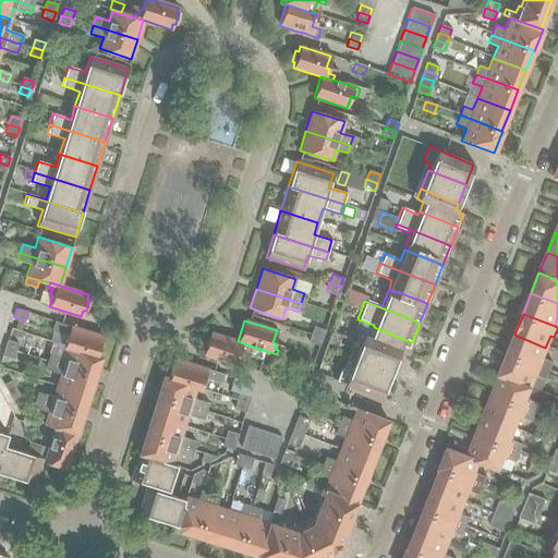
[(68,348),(68,350),(100,361),(101,358),(96,355),(102,337),(55,322),(52,330),(65,335),(62,346),(68,348)]
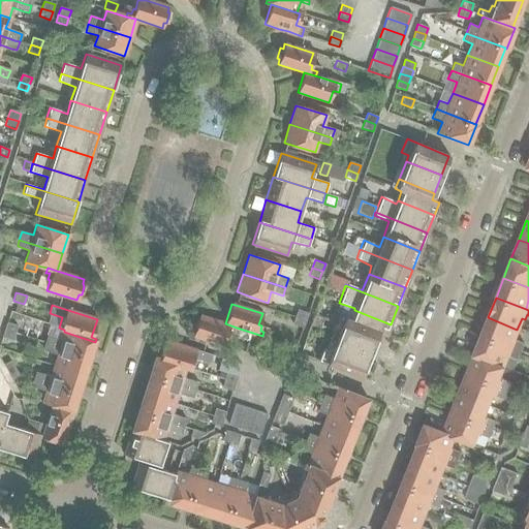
[(305,320),(308,313),(298,310),(296,317),(305,320)]
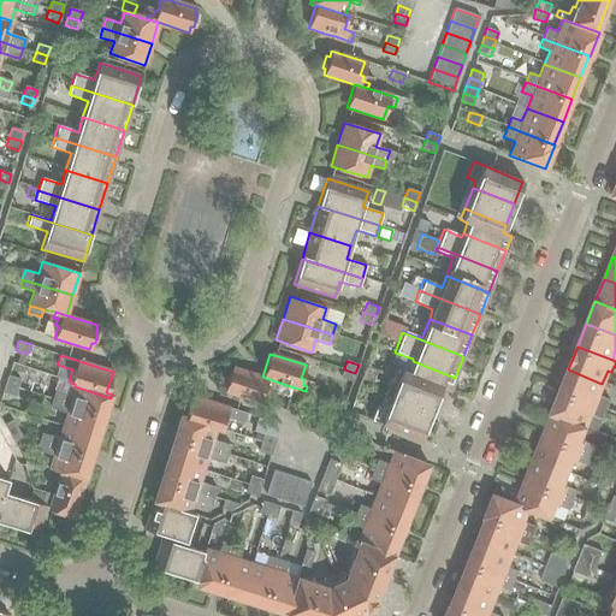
[(449,391),(455,378),(413,361),(407,374),(400,371),(396,379),(438,396),(440,389),(449,391)]
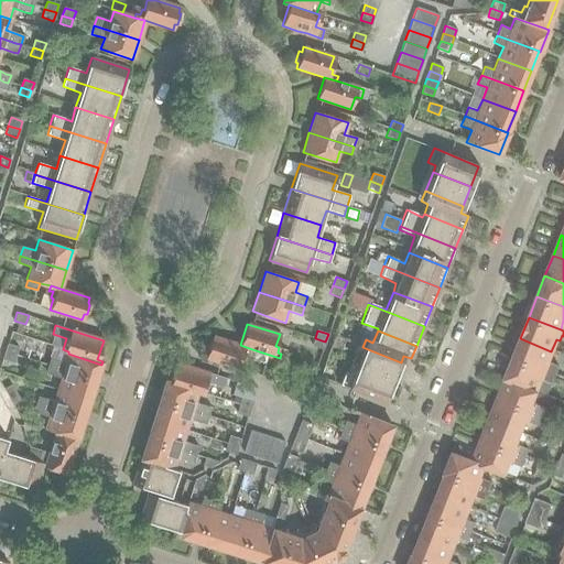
[(251,354),(252,349),(240,345),(213,336),(210,342),(207,343),(205,351),(207,354),(206,358),(238,368),(241,357),(243,357),(245,351),(251,354)]
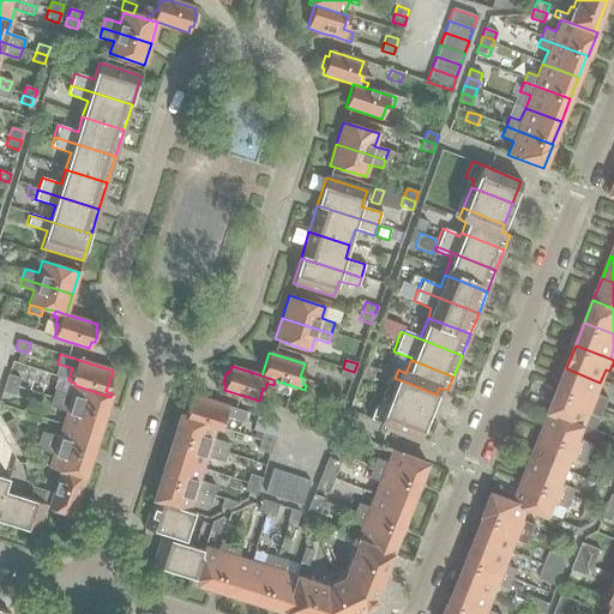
[(351,380),(354,372),(343,368),(339,377),(351,380)]
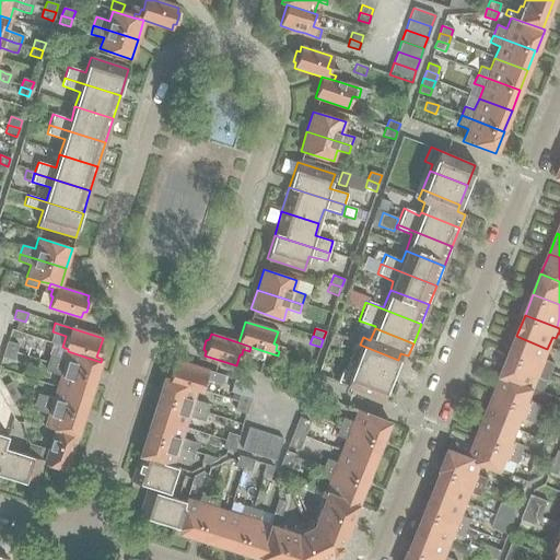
[(552,364),(543,360),(547,349),(516,336),(509,356),(550,372),(552,364)]
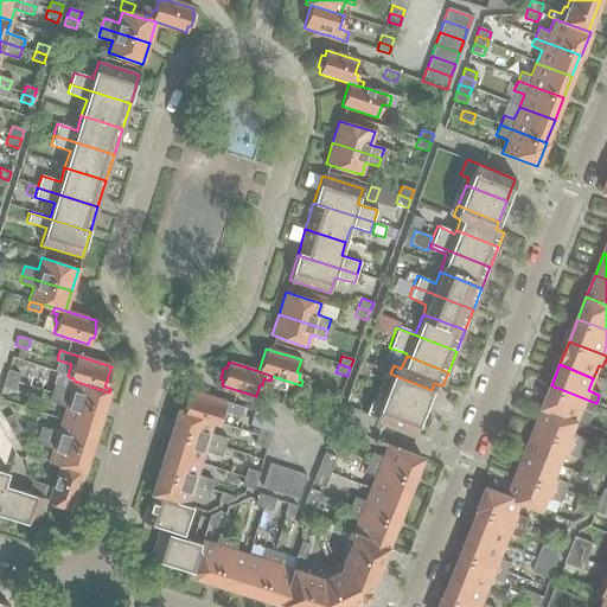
[(5,378),(18,383),(21,375),(8,370),(5,378)]
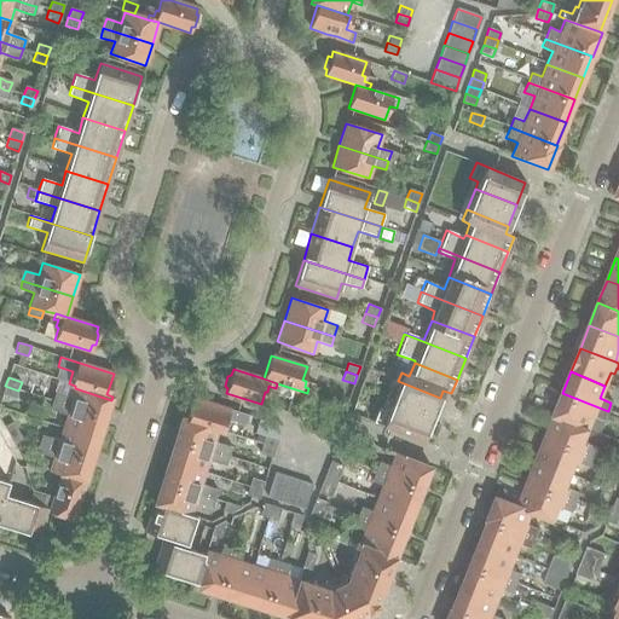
[(432,420),(440,398),(398,381),(389,403),(432,420)]
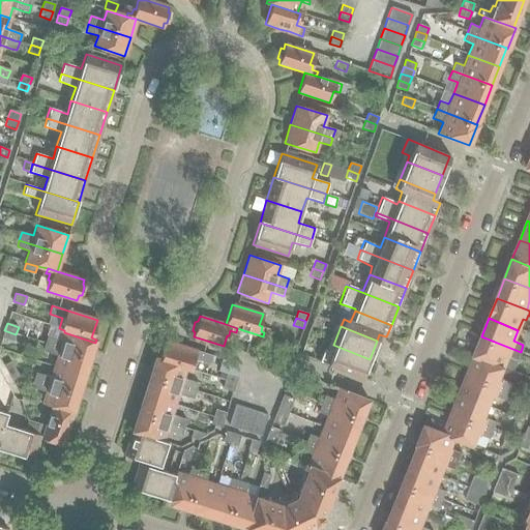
[(16,334),(4,330),(2,339),(13,342),(16,334)]
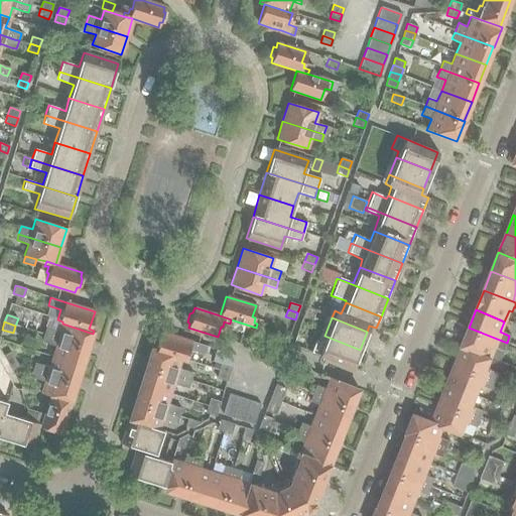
[(48,330),(45,341),(86,354),(93,334),(62,324),(59,333),(48,330)]
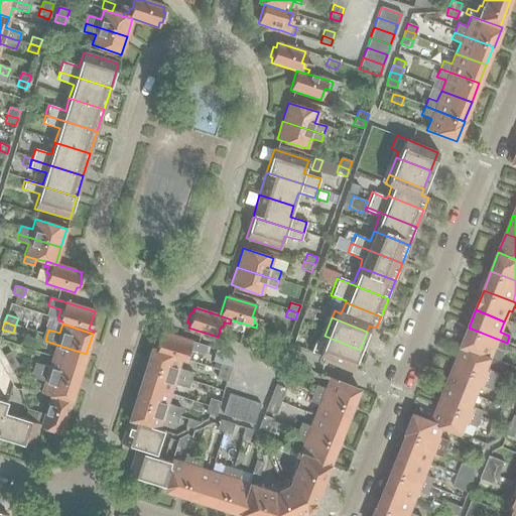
[(461,347),(490,358),(494,347),(503,351),(507,343),(469,328),(461,347)]
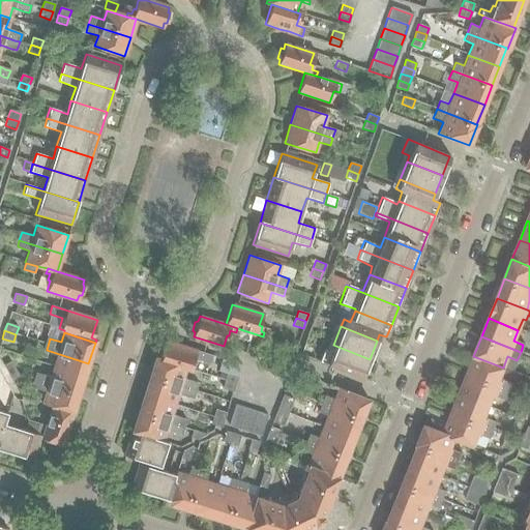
[(154,359),(184,370),(184,369),(189,370),(193,359),(204,362),(206,354),(166,341),(159,359),(155,357),(154,359)]
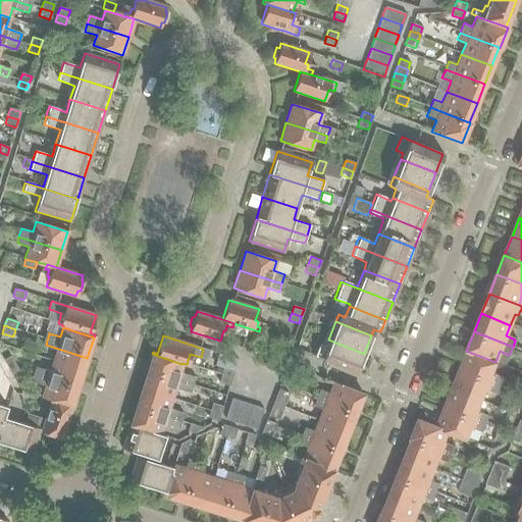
[(254,344),(244,340),(241,348),(252,351),(254,344)]
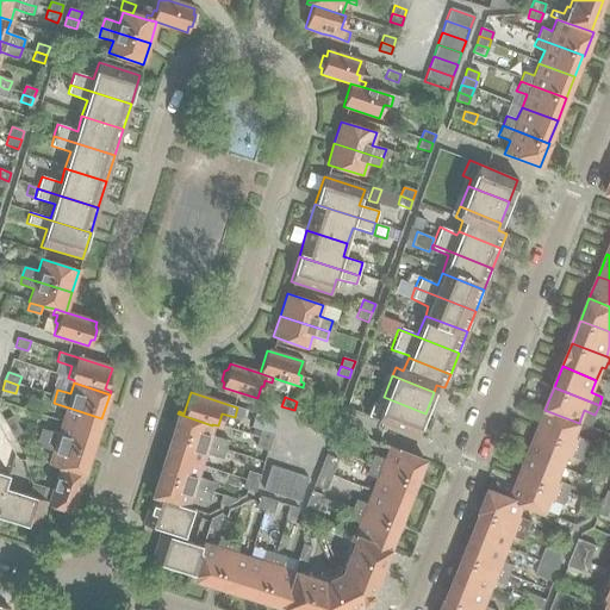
[(416,435),(425,414),(384,397),(380,406),(372,403),(367,416),(416,435)]
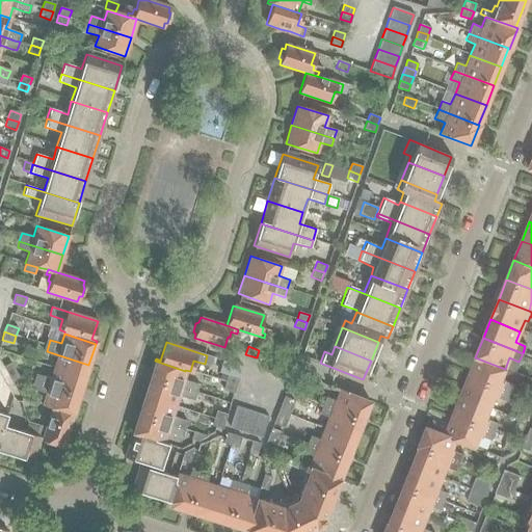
[(56,356),(50,374),(82,384),(88,365),(47,351),(46,353),(56,356)]
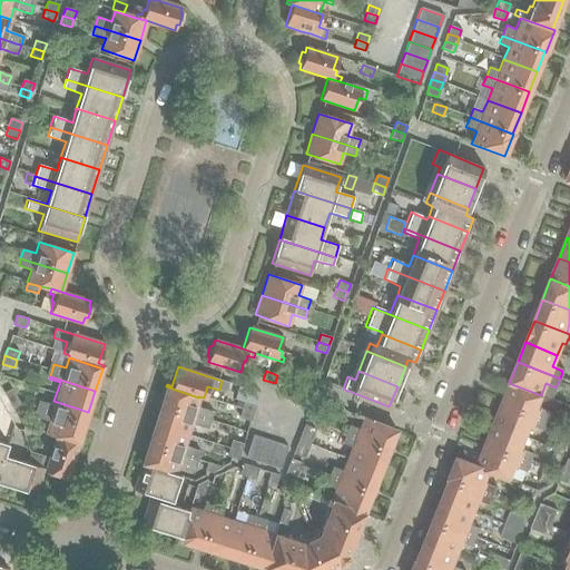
[(549,413),(537,408),(541,395),(509,383),(501,403),(546,421),(549,413)]
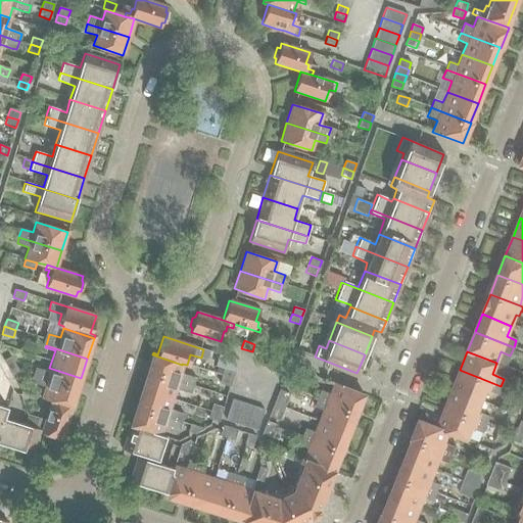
[(146,374),(191,388),(194,379),(179,374),(182,365),(152,354),(146,374)]
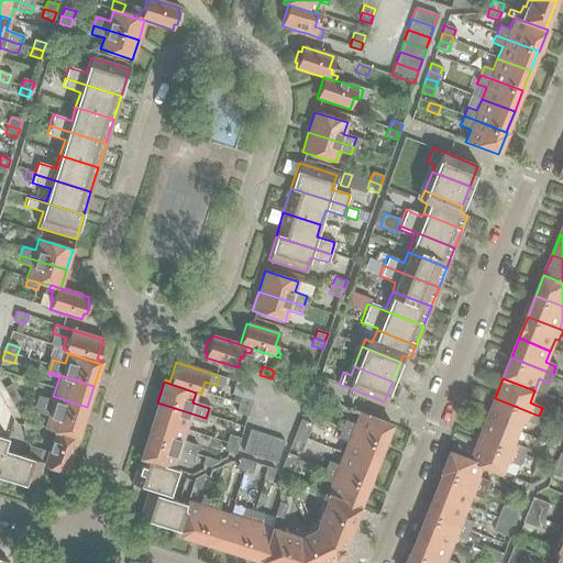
[(301,399),(305,388),(283,382),(279,393),(301,399)]
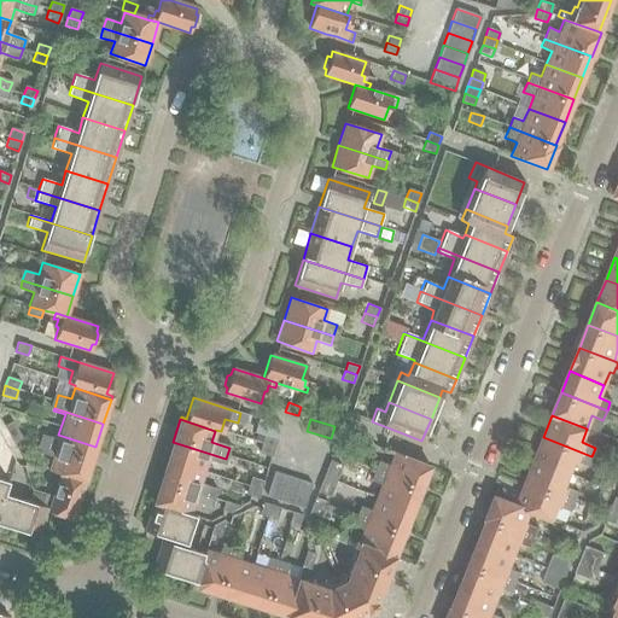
[(5,426),(11,437),(19,432),(13,421),(5,426)]
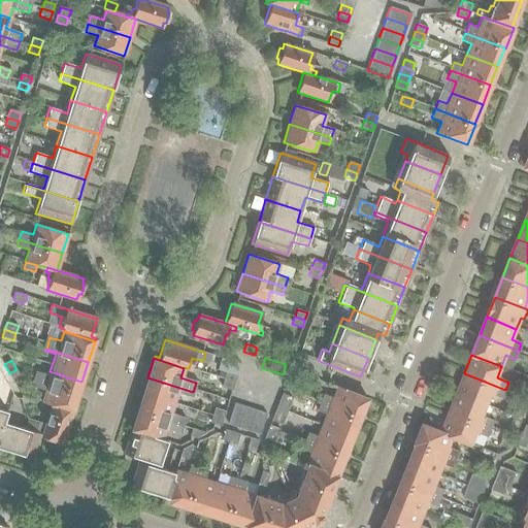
[(17,369),(9,373),(14,383),(22,378),(17,369)]
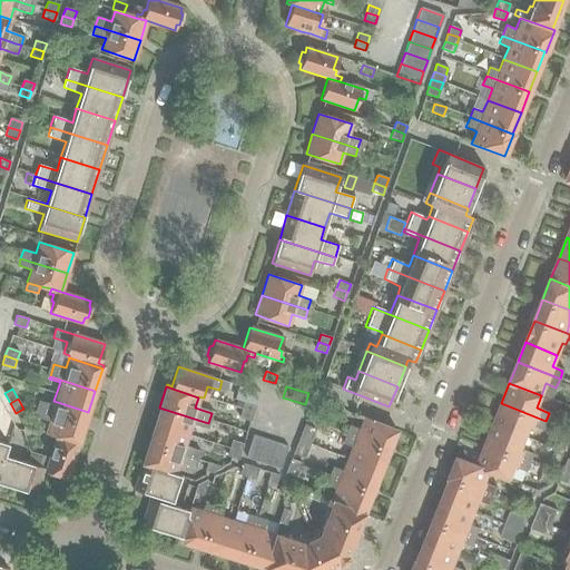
[(48,422),(48,423),(81,434),(88,412),(53,401),(52,406),(41,402),(36,418),(48,422)]
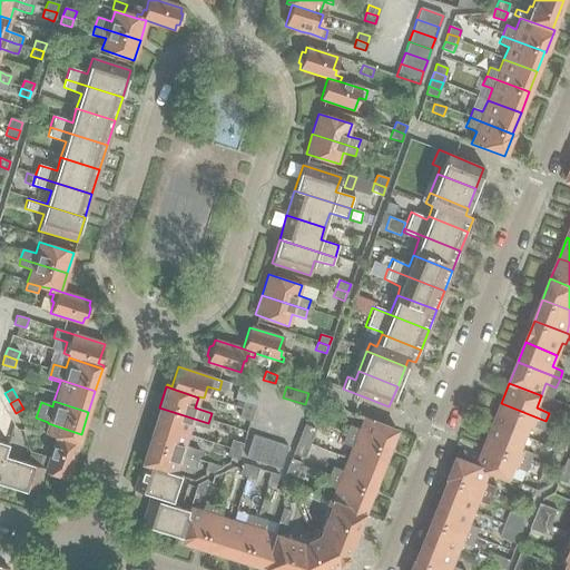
[(255,405),(244,402),(242,410),(253,413),(255,405)]
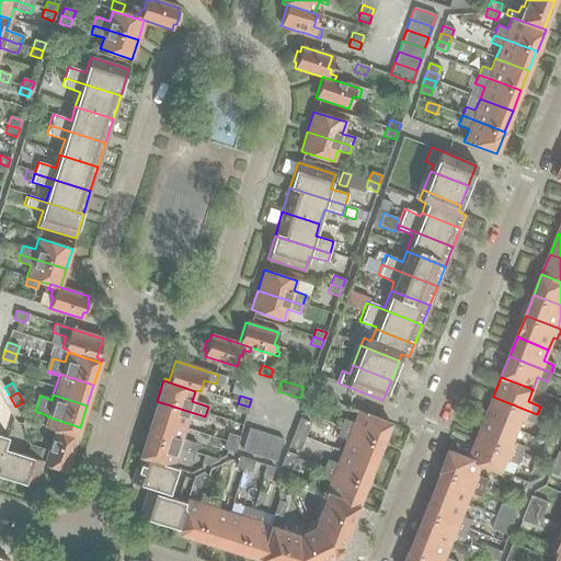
[(485,418),(516,430),(522,418),(534,423),(537,414),(493,397),(485,418)]
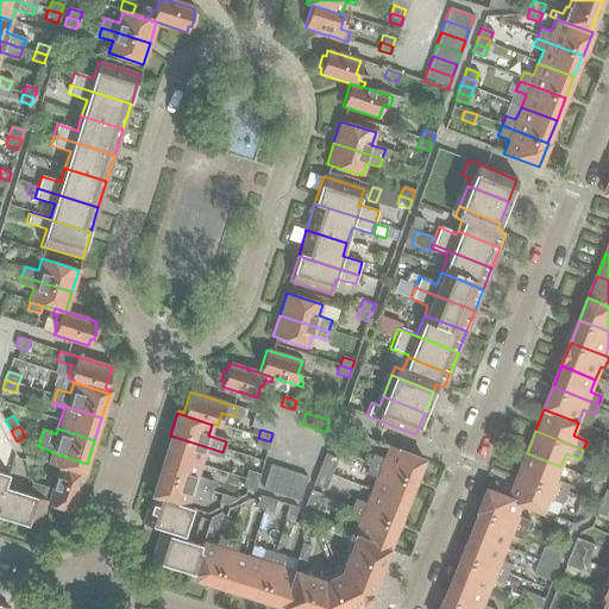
[(333,432),(330,440),(343,446),(346,438),(333,432)]
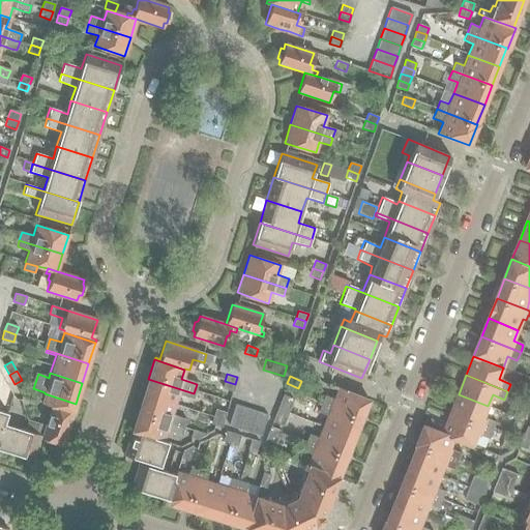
[(143,398),(172,408),(176,394),(192,400),(194,393),(148,379),(143,398)]
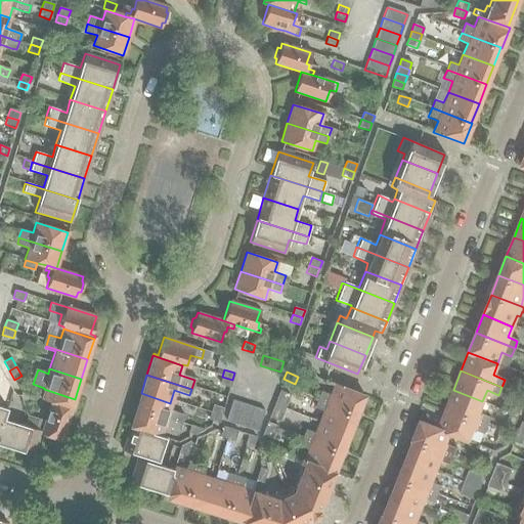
[(230,387),(232,380),(222,377),(220,384),(230,387)]
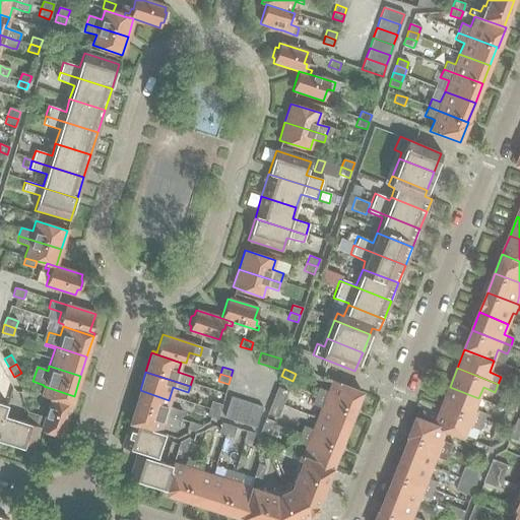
[(293,381),(281,376),(279,384),(289,388),(293,381)]
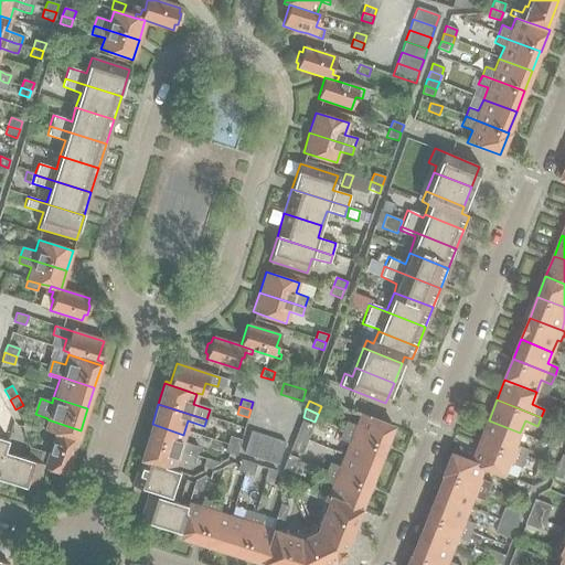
[(393,426),(361,414),(355,426),(345,422),(342,430),(384,447),(393,426)]
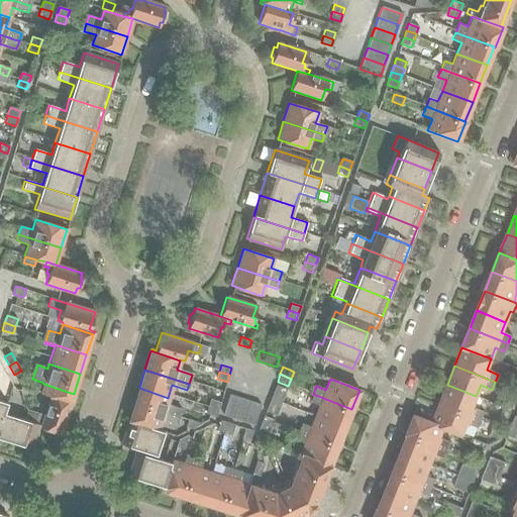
[(49,396),(46,407),(68,413),(74,394),(43,384),(40,393),(49,396)]
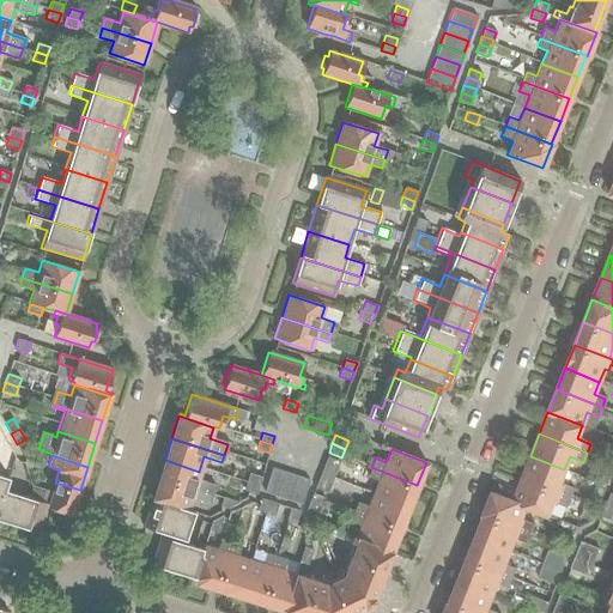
[(574,489),(559,483),(564,469),(530,456),(521,479),(570,498),(574,489)]
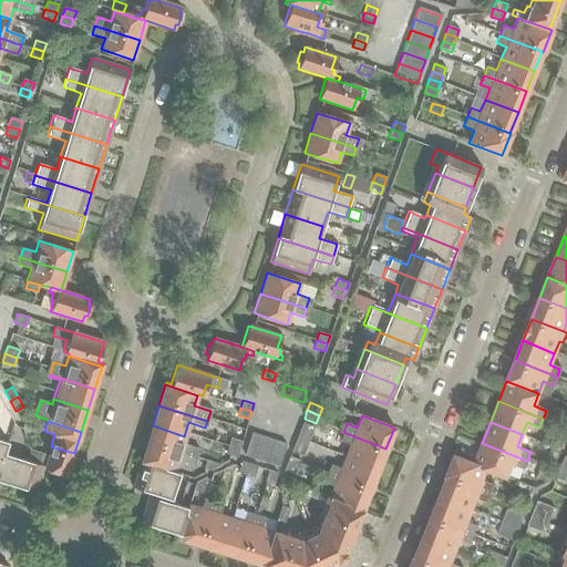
[(315,428),(302,423),(300,430),(311,434),(315,428)]
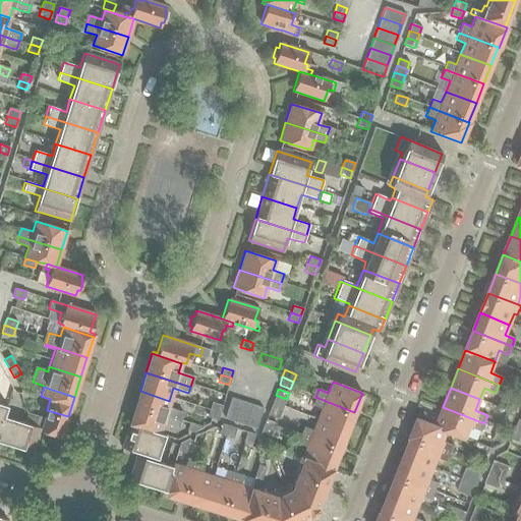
[(134,410),(178,424),(182,413),(167,408),(169,401),(140,391),(134,410)]
